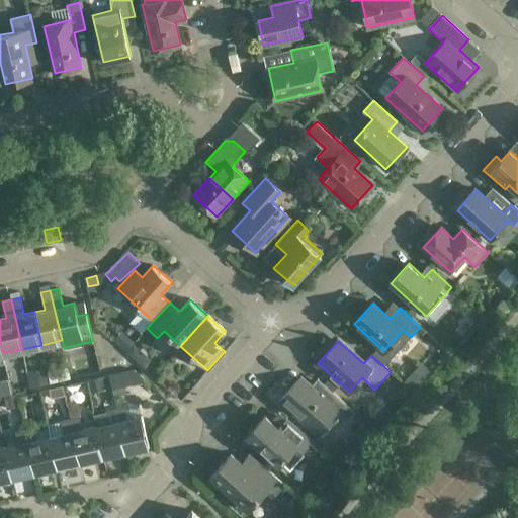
[(68,368),(56,371),(58,380),(70,378),(68,368)]
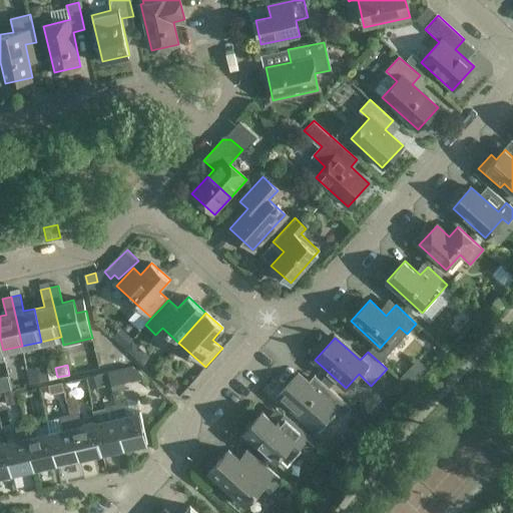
[(130,367),(120,369),(122,376),(132,374),(130,367)]
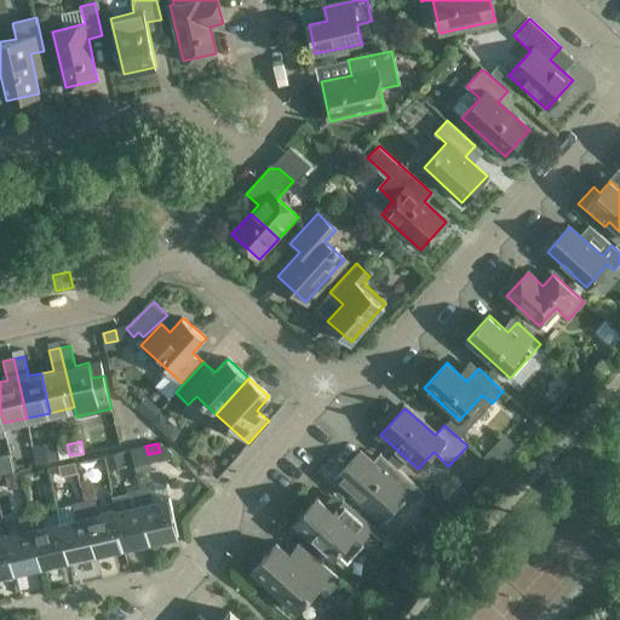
[(35,464),(47,461),(45,449),(33,452),(35,464)]
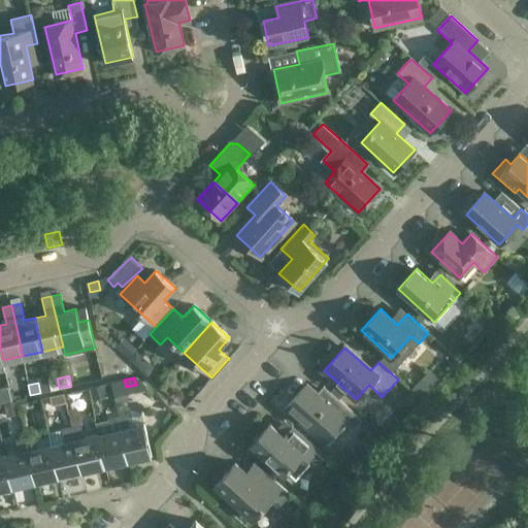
[(352,430),(361,421),(330,392),(323,400),(307,386),(288,408),(324,440),(329,434),(334,439),(347,426),(352,430)]
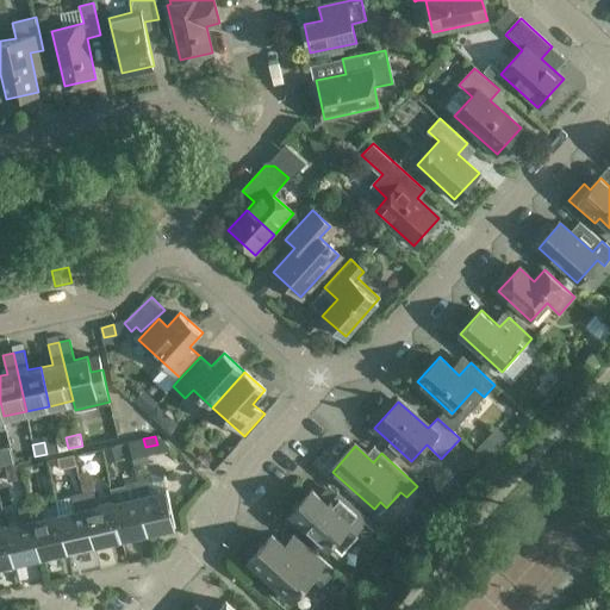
[(0,454),(0,455),(2,462),(7,480),(22,477),(13,452),(0,454)]
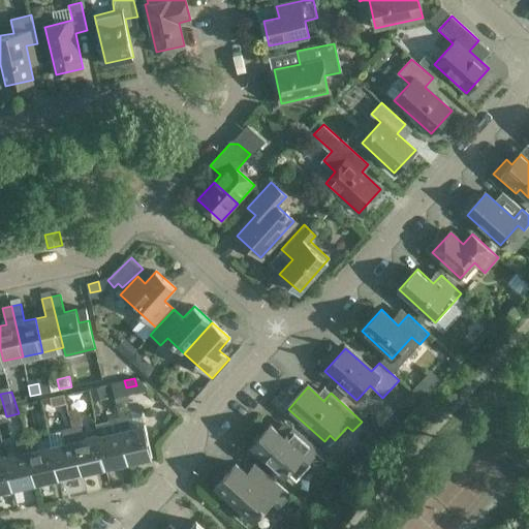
[(183,394),(177,401),(184,407),(190,400),(183,394)]
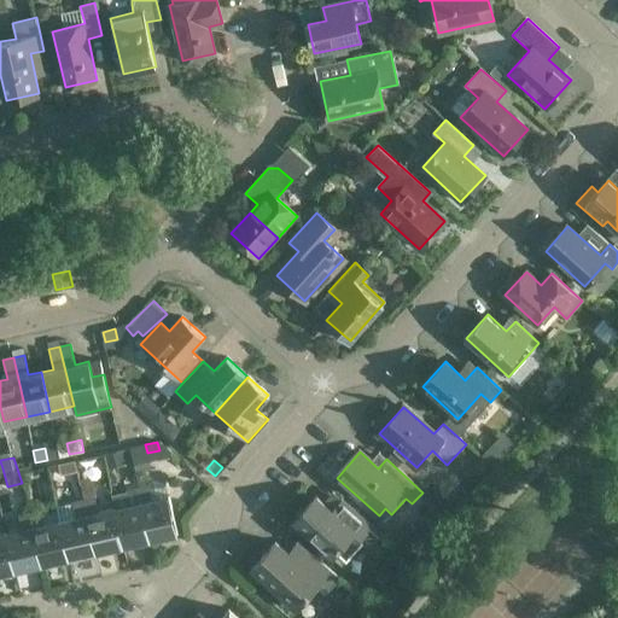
[(33,476),(31,471),(30,467),(22,470),(24,478),(33,476)]
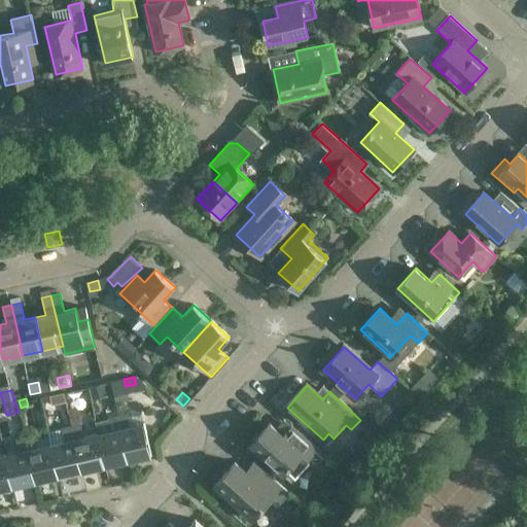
[(111,430),(97,433),(104,465),(128,460),(117,416),(115,406),(104,409),(106,418),(108,418),(111,430)]
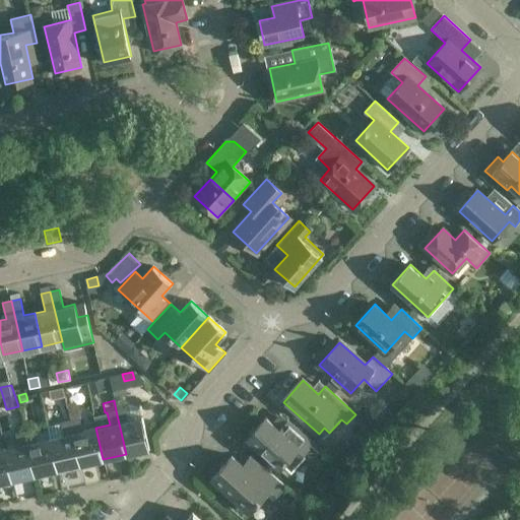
[(125,408),(116,410),(126,454),(149,449),(142,417),(128,420),(125,408)]
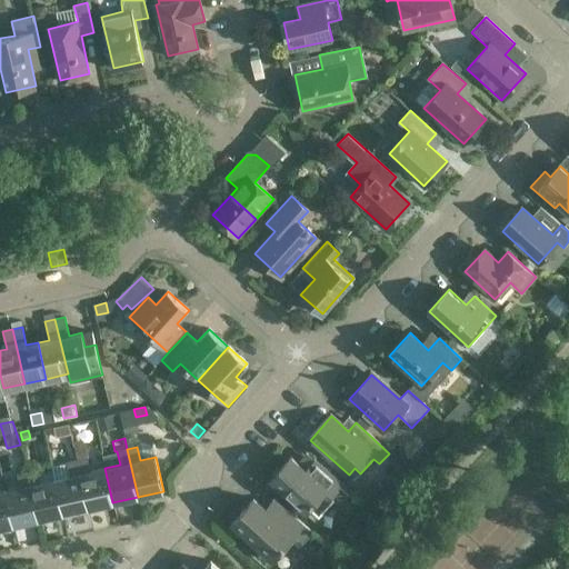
[(70,476),(56,479),(63,513),(88,508),(77,460),(75,449),(65,451),(70,476)]
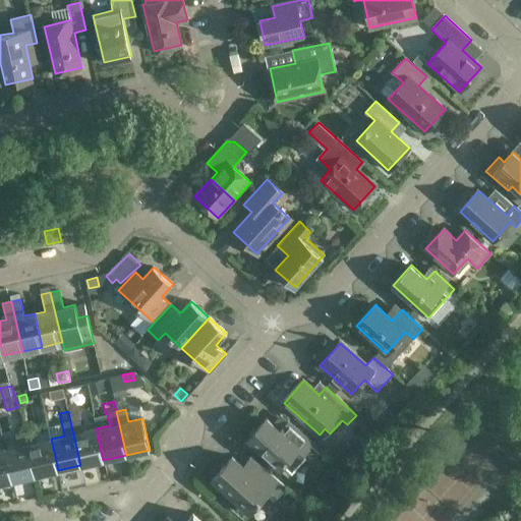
[(310,464),(322,452),(288,421),(280,430),(267,418),(248,440),(288,476),(305,458),(310,464)]
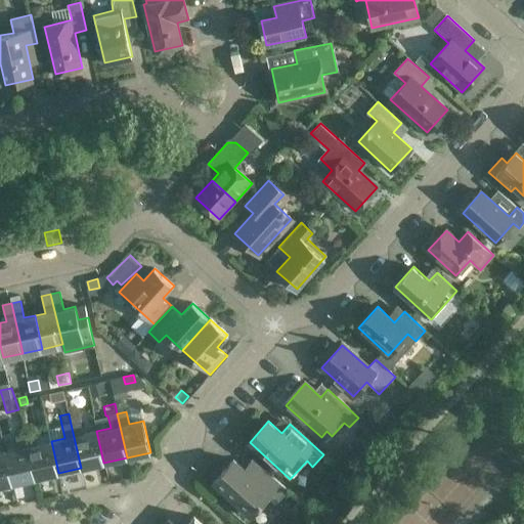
[(80,422),(71,424),(81,468),(103,463),(96,431),(83,434),(80,422)]
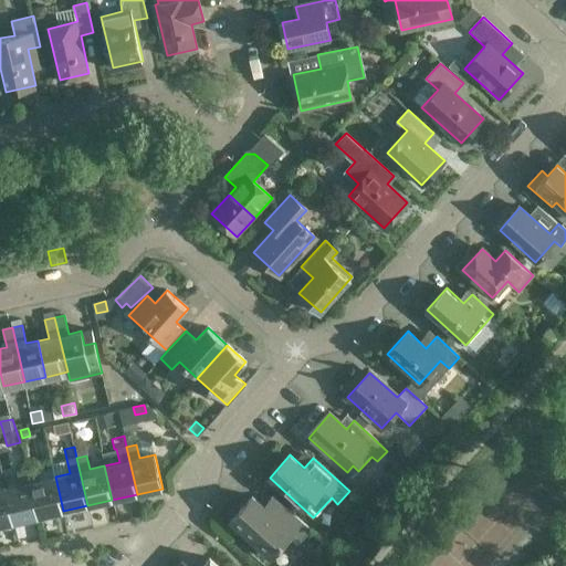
[(38,467),(28,469),(38,516),(63,511),(55,477),(41,480),(38,467)]
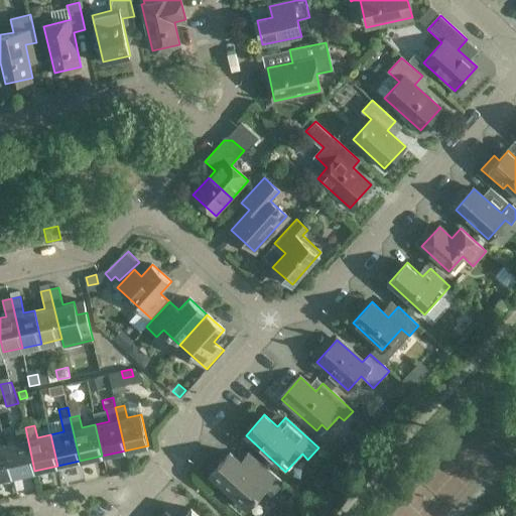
[(18,441),(5,444),(12,476),(34,471),(25,427),(15,429),(18,441)]
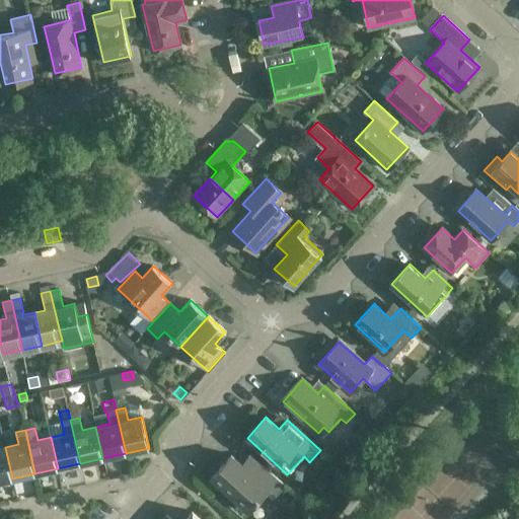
[(0,480),(12,478),(5,447),(0,448),(0,480)]
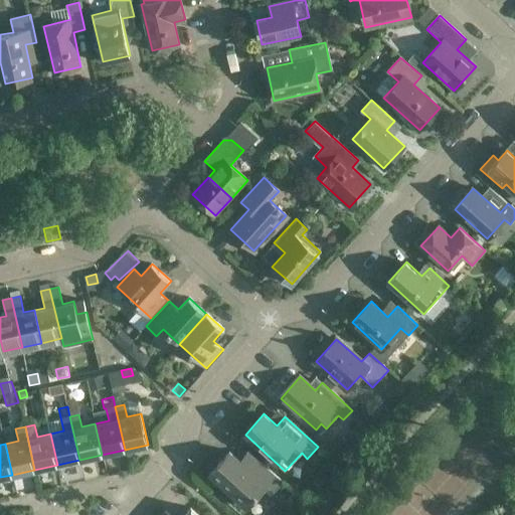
[(209,474),(220,484),(244,506),(262,487),(271,495),(283,482),(261,462),(251,472),(229,452),(209,474)]
